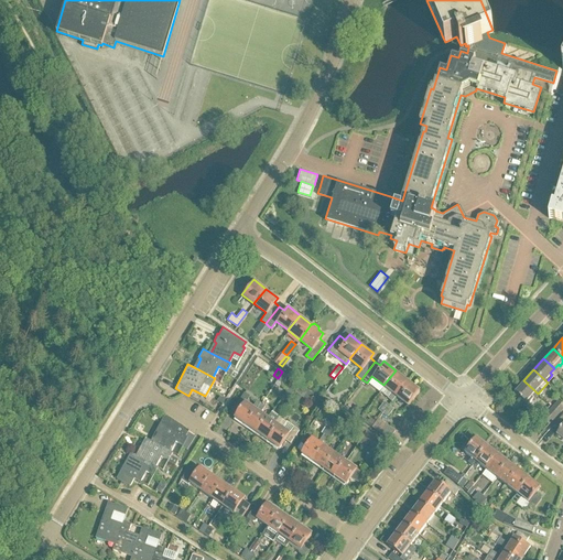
[(391,399),(396,395),(407,379),(396,370),(383,385),(380,389),(387,395),(387,396),(391,399)]
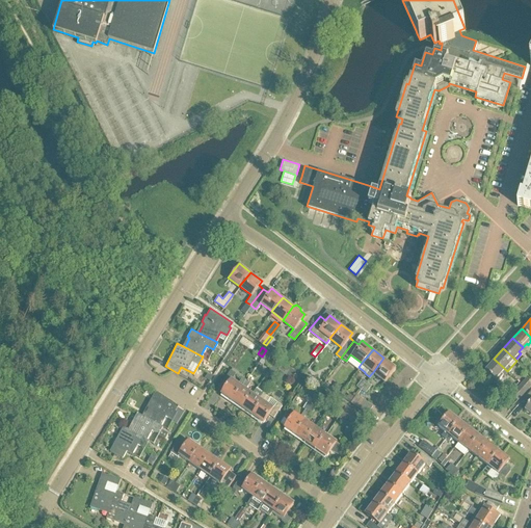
[(266,350),(262,357),(266,359),(270,352),(266,350)]
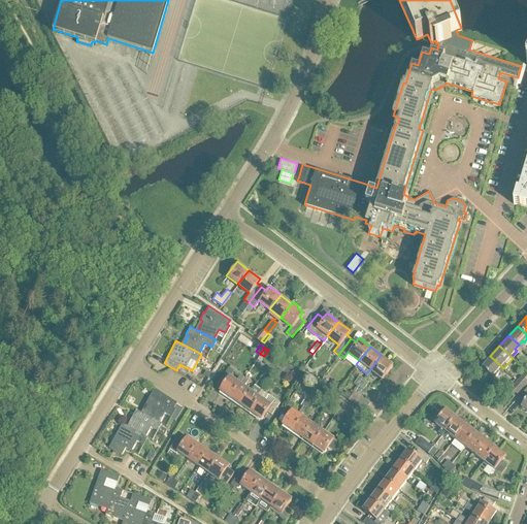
[(381,355),(370,369),(382,378),(392,364),(381,355)]
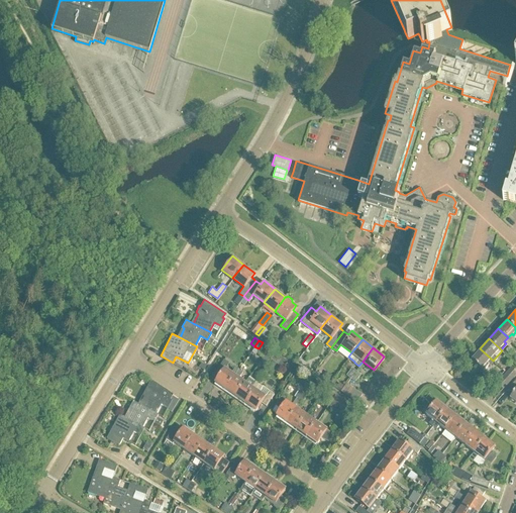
[(490,357),(480,348),(471,358),(483,369),(488,364),(489,365),(493,361),(490,357)]
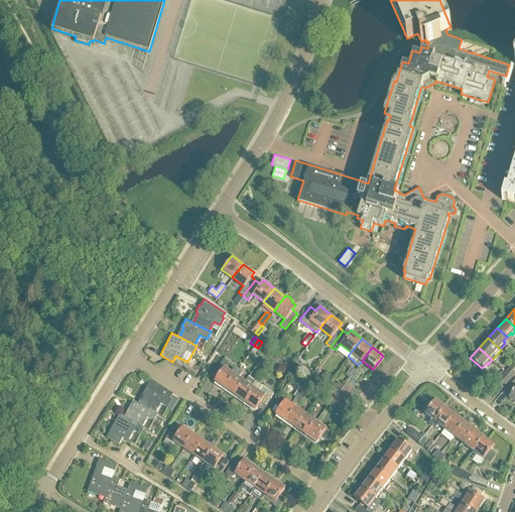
[(269,357),(273,359),(278,353),(273,350),(269,357)]
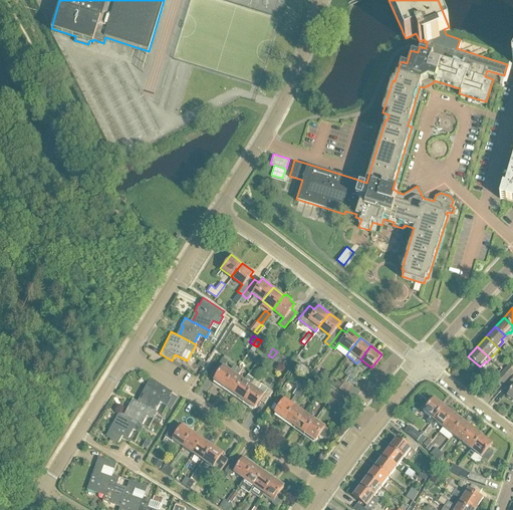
[(277,351),(272,357),(276,360),(281,354),(277,351)]
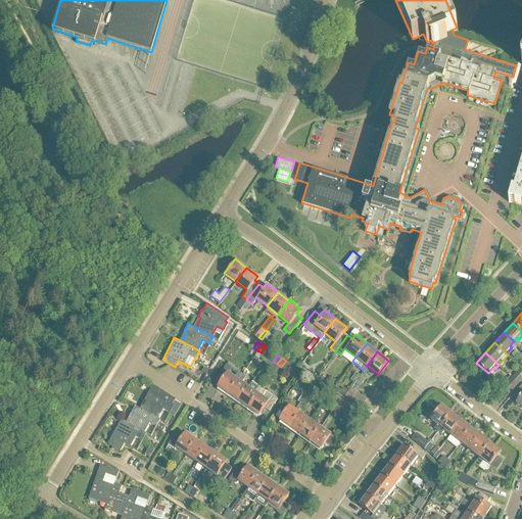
[(286,361),(281,367),(287,371),(291,365),(286,361)]
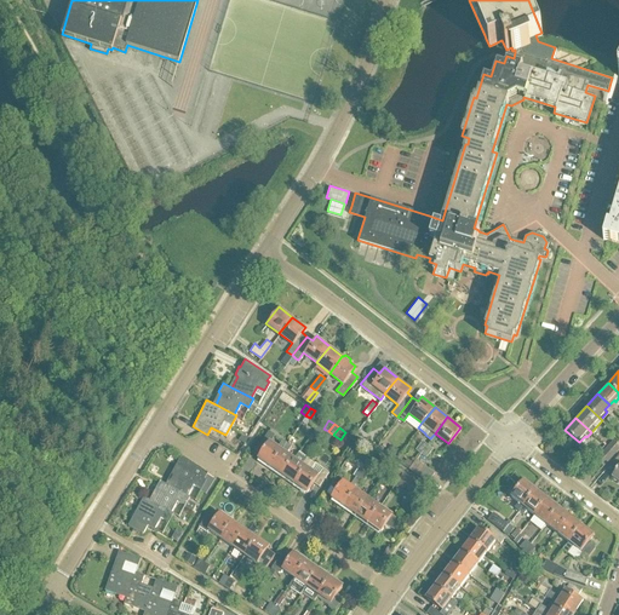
[(257,457),(270,465),(286,441),(282,438),(278,446),(269,440),(274,434),(268,429),(258,443),(264,447),(257,457)]
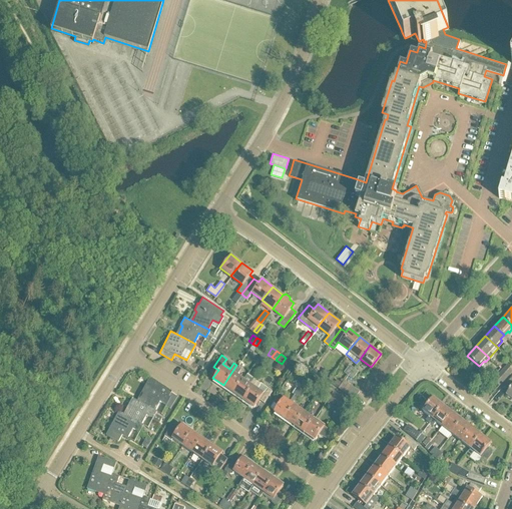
[(344,371),(348,374),(354,367),(349,363),(344,371)]
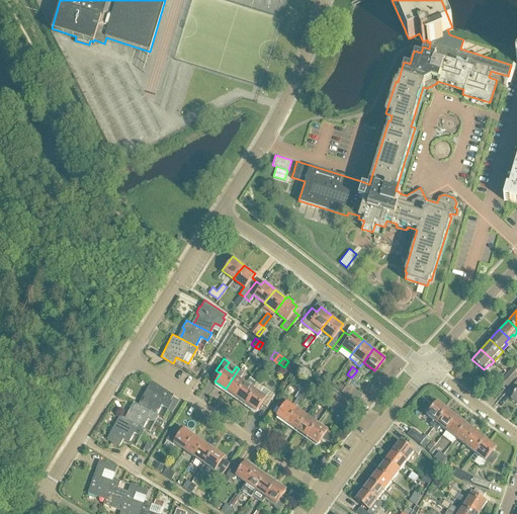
[(516,370),(512,366),(507,372),(512,377),(516,372),(516,370)]
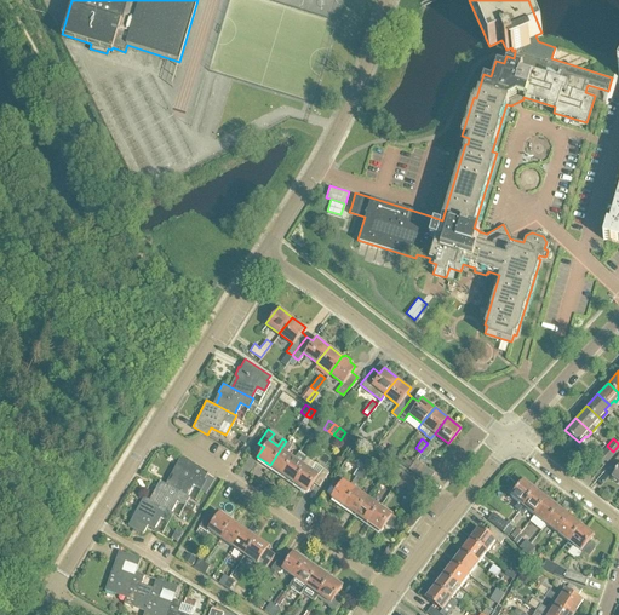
[(270,465),(281,473),(293,457),(286,452),(291,444),(286,441),(270,465)]
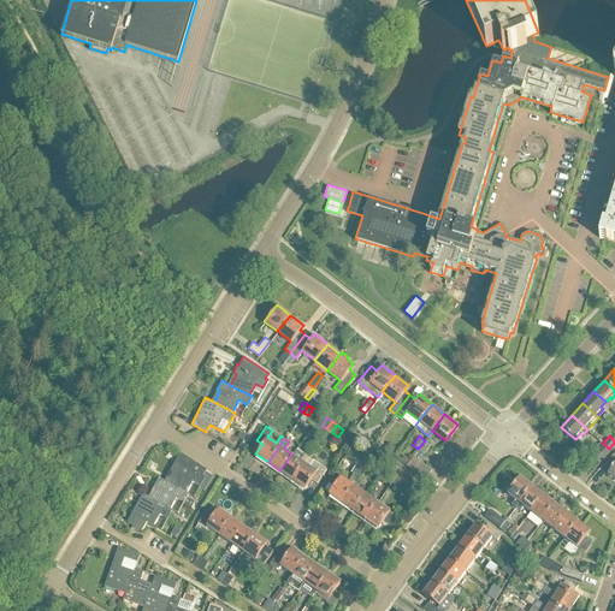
[(390,452),(395,445),(388,439),(382,448),(390,452)]
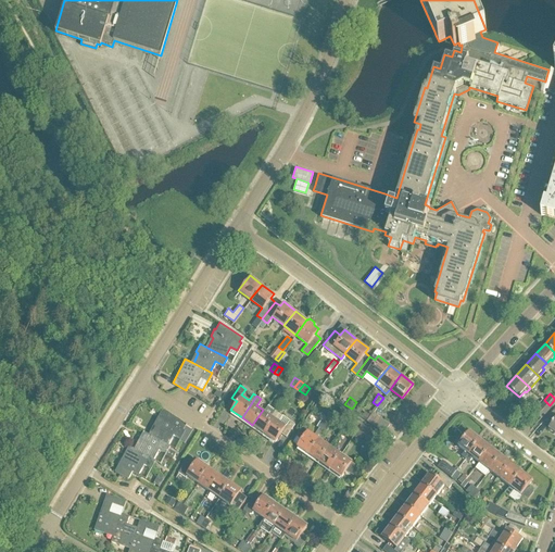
[(383,398),(377,405),(381,409),(388,401),(383,398)]
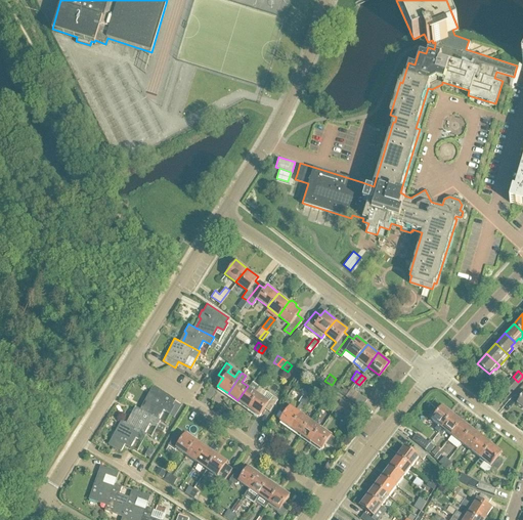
[(518,382),(513,377),(503,387),(509,392),(518,382)]
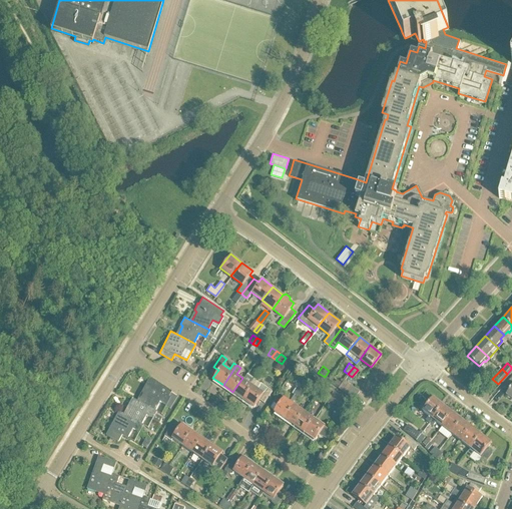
[(242,399),(257,379),(253,377),(246,372),(242,378),(232,392),(242,399)]
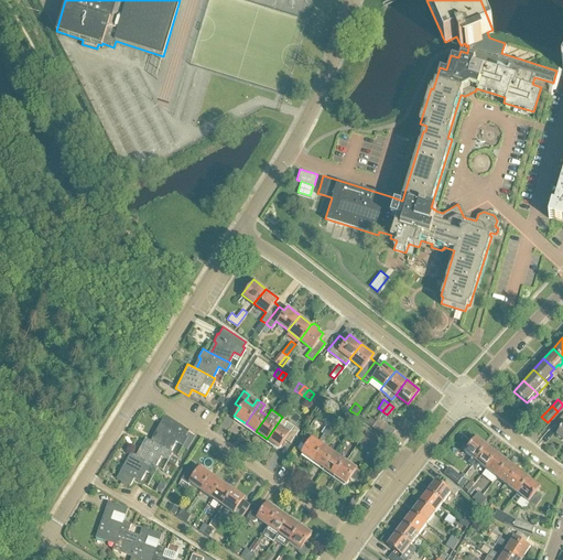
[(335,418),(339,421),(344,415),(339,411),(335,418)]
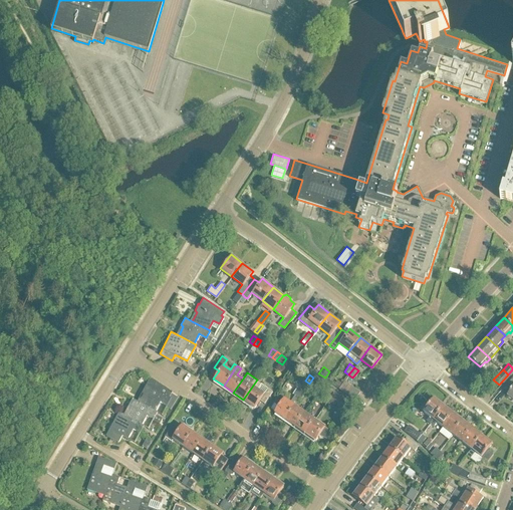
[(506,395),(512,398),(512,374),(512,375),(504,385),(510,389),(506,395)]
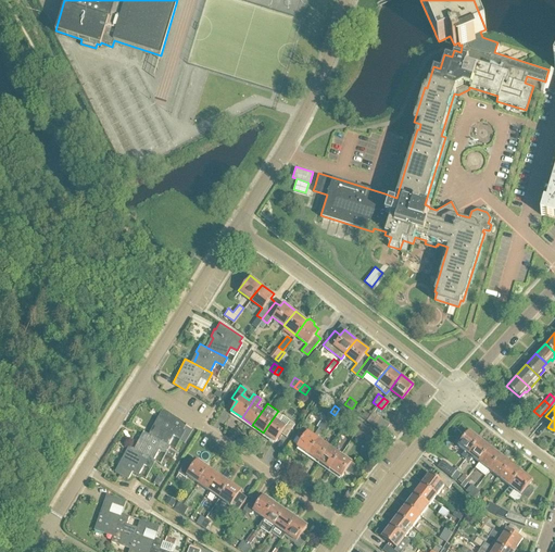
[(156,424),(151,434),(167,443),(173,433),(180,437),(185,429),(183,428),(185,424),(161,409),(153,423),(156,424)]
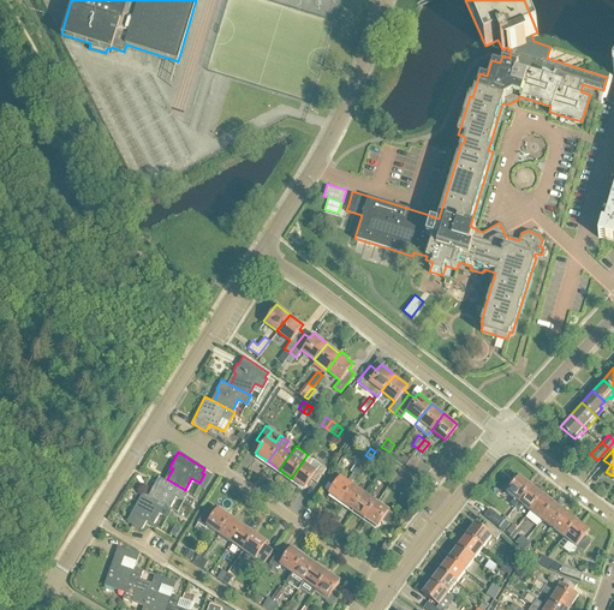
[(375,452),(370,459),(375,462),(380,454),(375,452)]
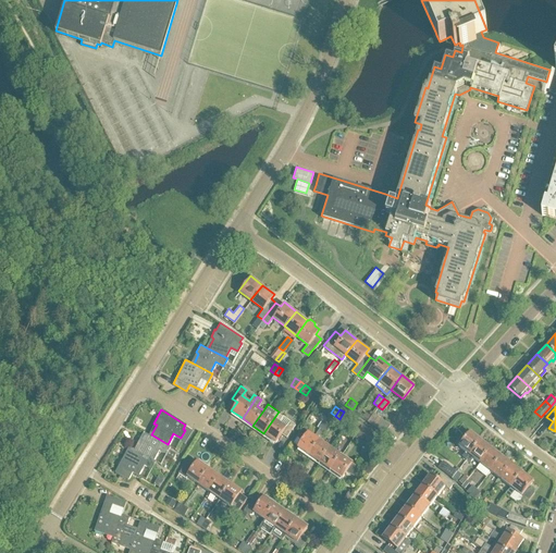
[(279,412),(263,433),(274,441),(281,432),(286,435),(295,424),(289,419),(285,426),(279,421),(283,415),(279,412)]
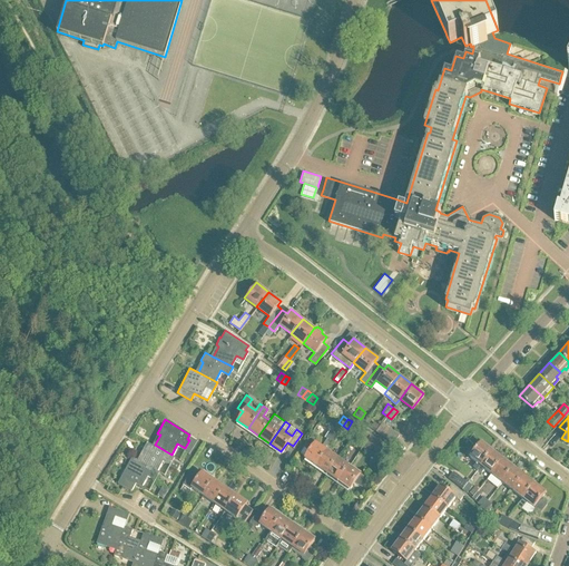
[(375,429),(393,442),(399,433),(382,421),(375,429)]
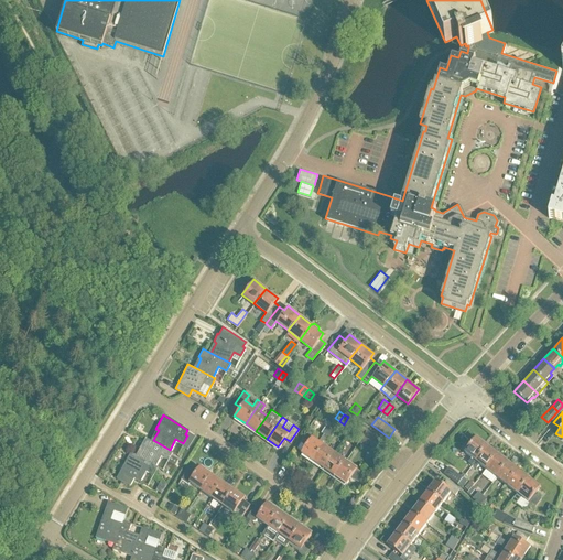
[(328,435),(333,430),(327,427),(323,432),(328,435)]
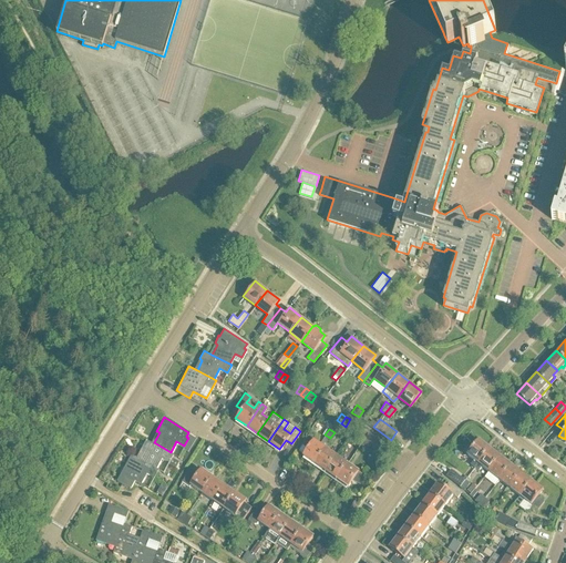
[(358,436),(362,438),(363,439),(368,431),(363,429),(358,436)]
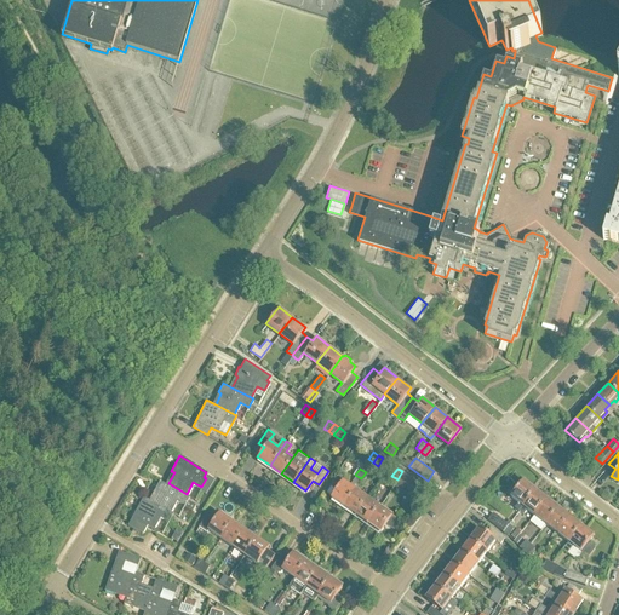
[(397,480),(396,478),(394,483),(410,494),(418,483),(402,471),(397,480)]
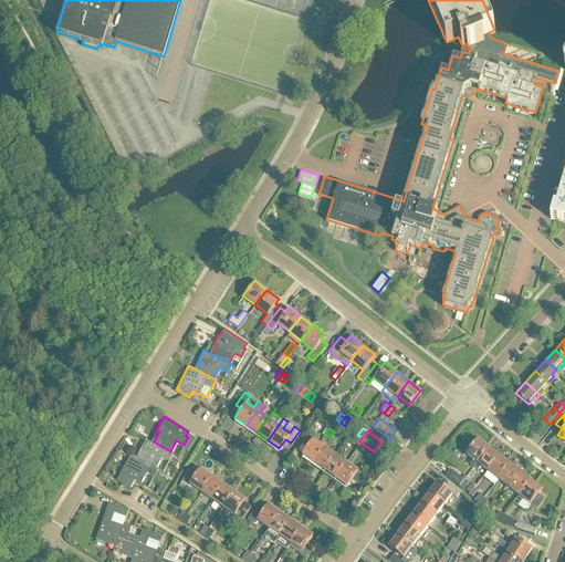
[(324,446),(328,439),(323,436),(318,441),(313,438),(315,436),(309,432),(297,447),(303,451),(302,454),(313,461),(324,446)]
